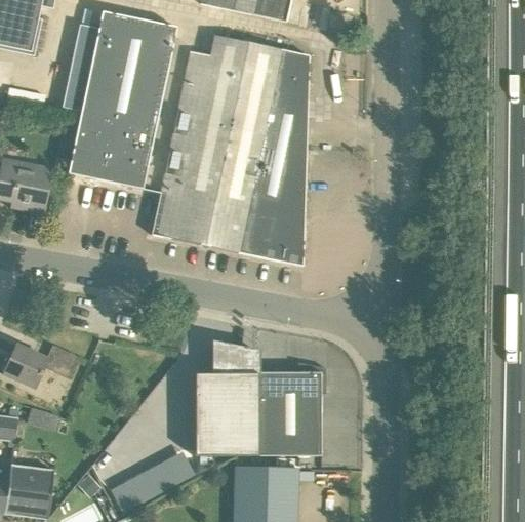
[(0,0),(0,44),(30,51),(40,0),(0,0)]
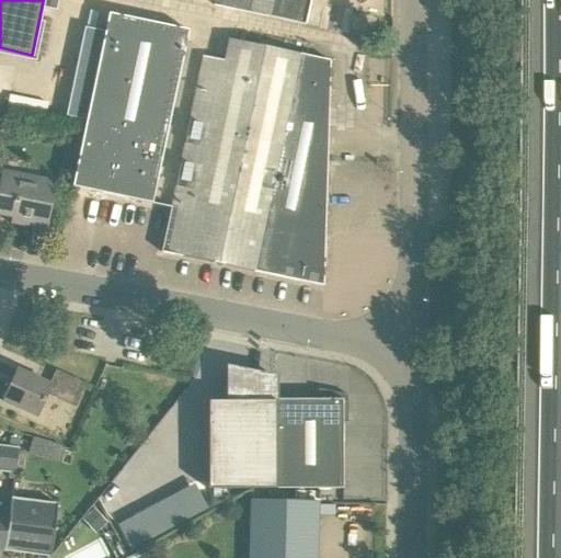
[(213,0),(213,2),(306,22),(309,0),(213,0)]
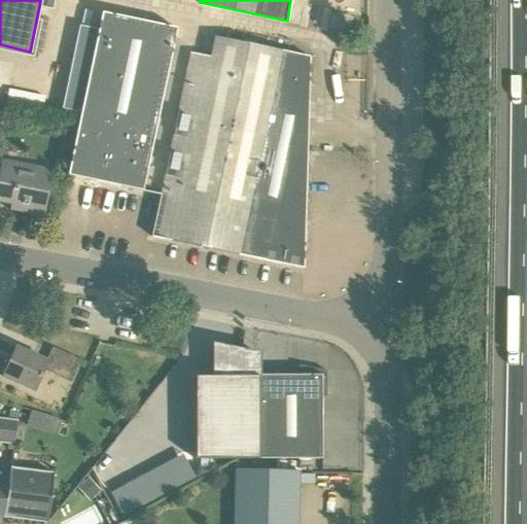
[(83,95),(68,172),(88,177),(142,188),(176,26),(102,11),(92,61),(80,59),(73,93),(83,95)]
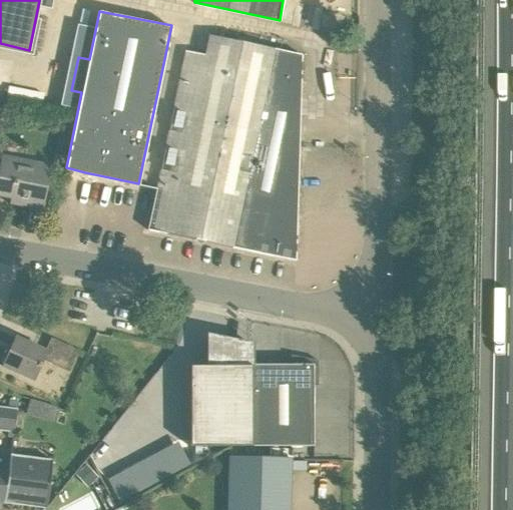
[(302,53),(290,50),(209,32),(204,54),(184,49),(155,187),(156,187),(147,227),(296,259),(302,53)]
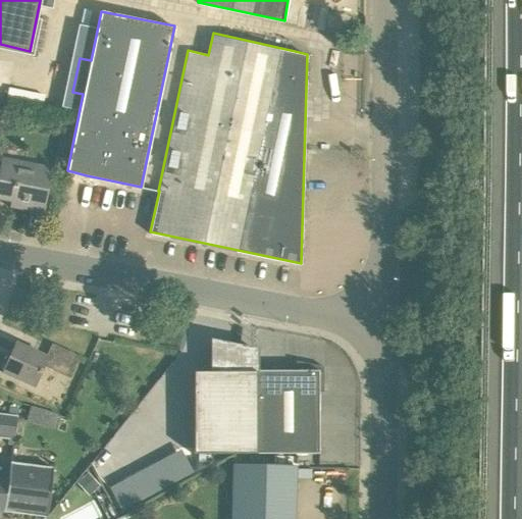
[(45,201),(48,180),(50,165),(6,156),(0,168),(0,198),(10,200),(9,205),(27,208),(29,194),(45,197),(44,201),(45,201)]
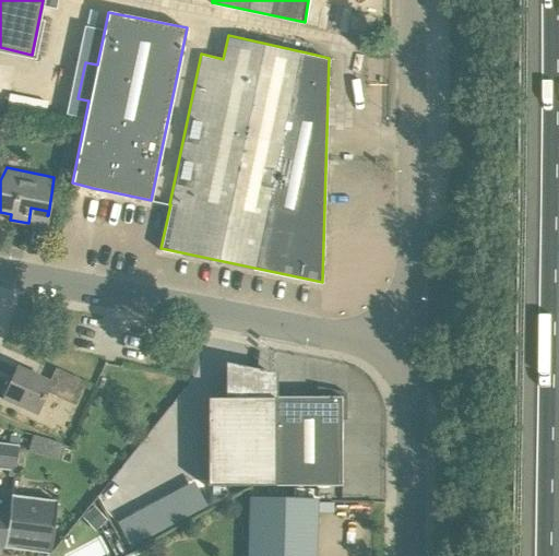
[(206,483),(274,484),(273,395),(273,369),(229,361),(228,394),(207,394),(206,483)]
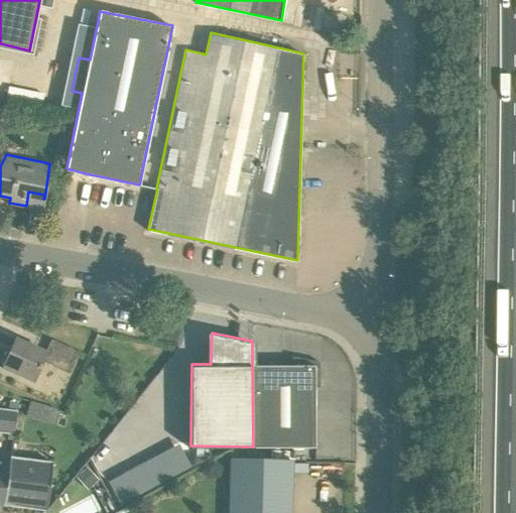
[(55,341),(49,353),(15,338),(3,366),(34,381),(43,360),(69,371),(78,351),(51,339),(50,340),(55,341)]
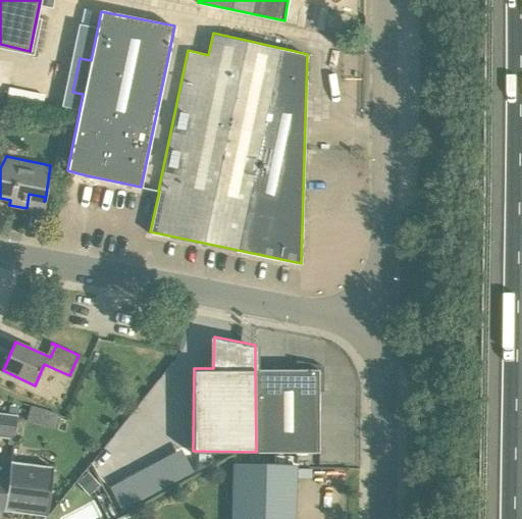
[(255,369),(256,452),(318,451),(318,443),(318,390),(323,390),(323,364),(296,359),(296,368),(255,369)]
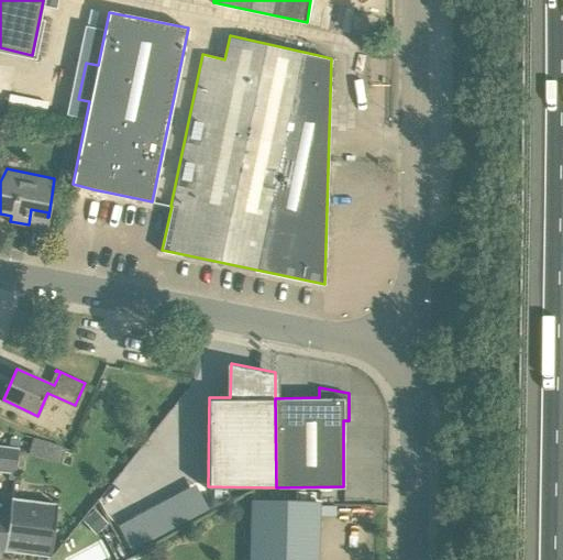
[(19,447),(0,443),(0,470),(9,471),(9,476),(14,478),(19,447)]
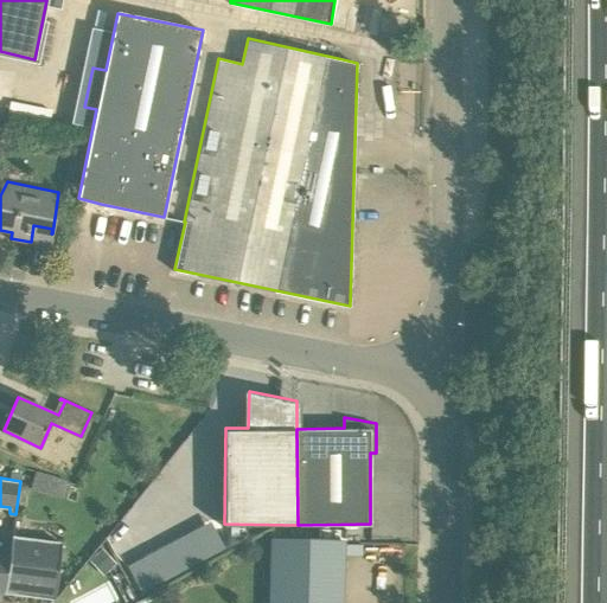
[(0,592),(55,600),(62,540),(12,534),(10,555),(0,552),(0,592)]
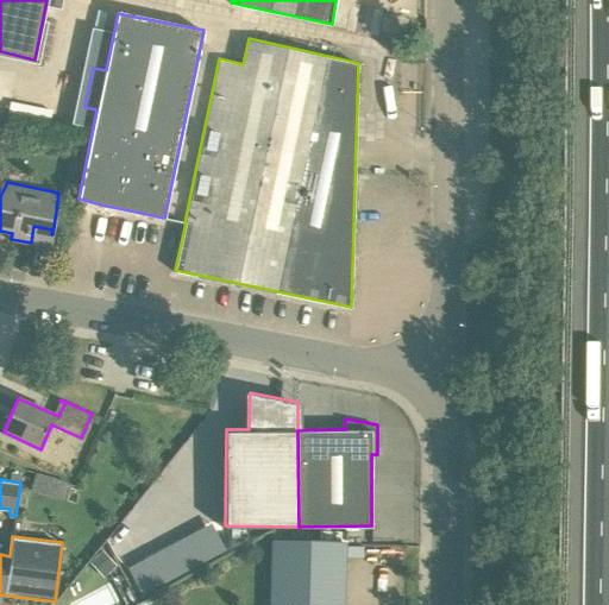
[(343,604),(344,541),(320,541),(272,540),(270,604),(343,604)]
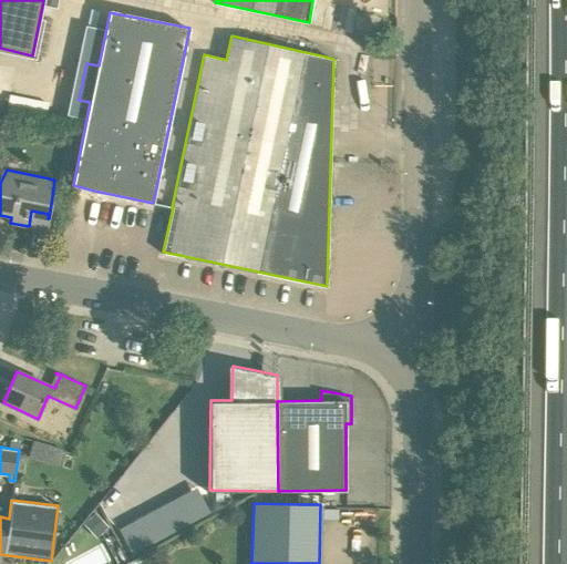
[(96,536),(109,525),(96,511),(84,522),(96,536)]
